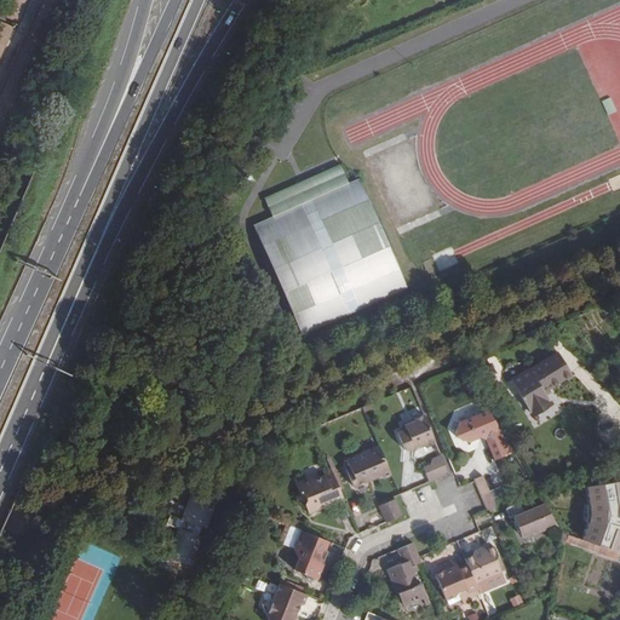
[(0,21),(0,58),(3,53),(6,45),(10,36),(15,28),(0,21)]
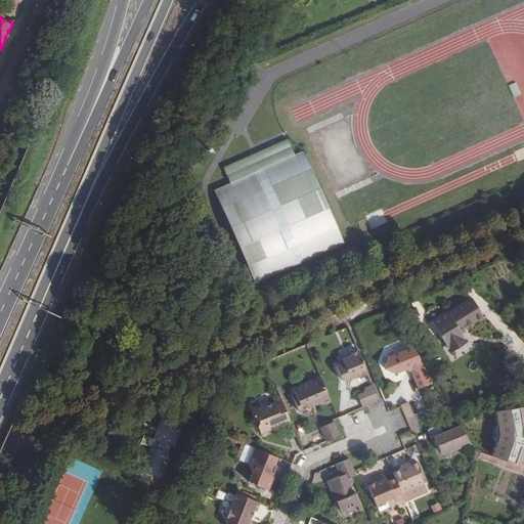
[(510,87),(515,97),(521,94),(516,84),(510,87)]
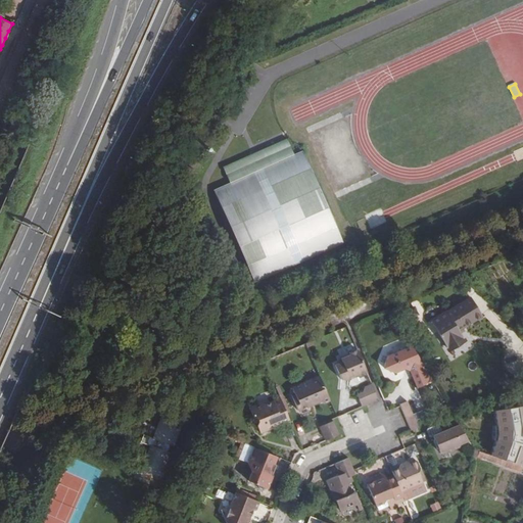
[(307,263),(348,244),(306,151),(297,154),(289,136),(253,152),(227,164),(234,183),(218,190),(260,284),(307,263)]
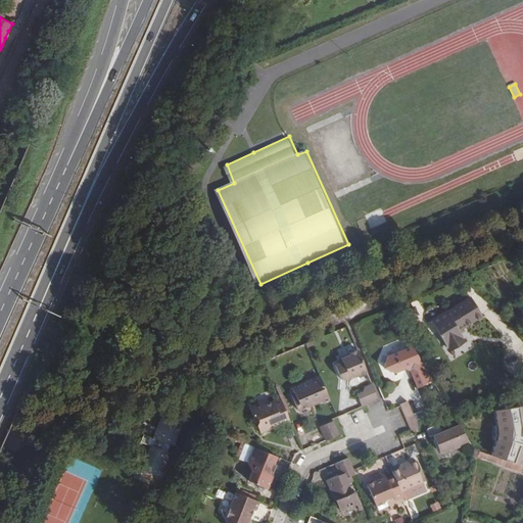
[(372,228),(387,221),(381,209),(367,217),(372,228)]
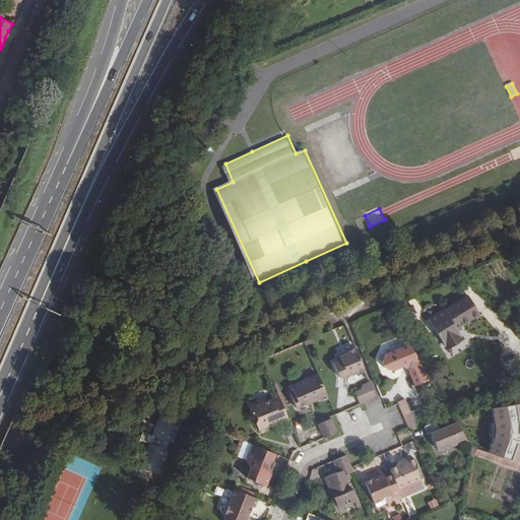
[(445,309),(427,319),(445,348),(462,338),(458,332),(482,318),(469,296),(445,310),(445,309)]
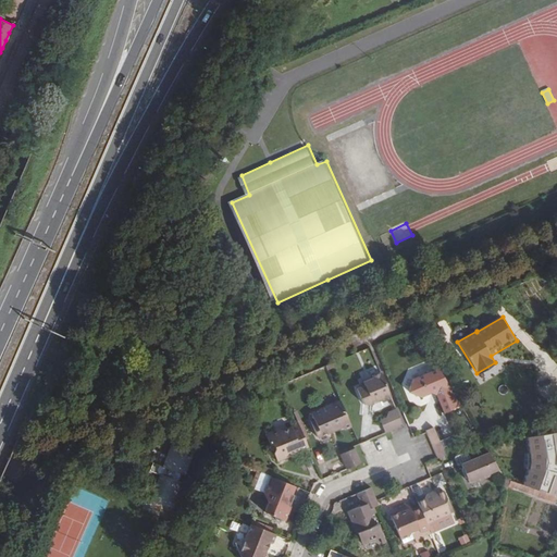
[(327,370),(326,366),(312,372),(314,376),(327,370)]
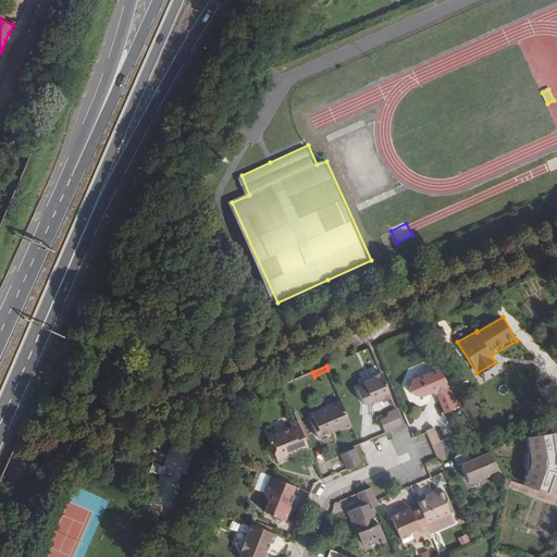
[(446,415),(461,408),(440,370),(413,382),(410,390),(408,395),(413,397),(424,400),(429,393),(437,395),(446,415)]
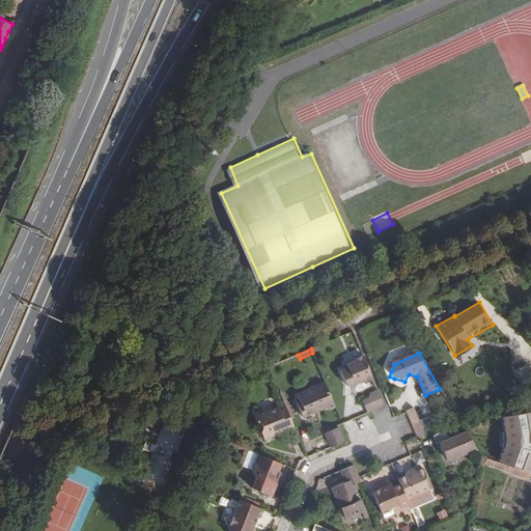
[(350,390),(373,380),(363,356),(353,360),(354,363),(345,366),(346,368),(341,370),(350,390)]
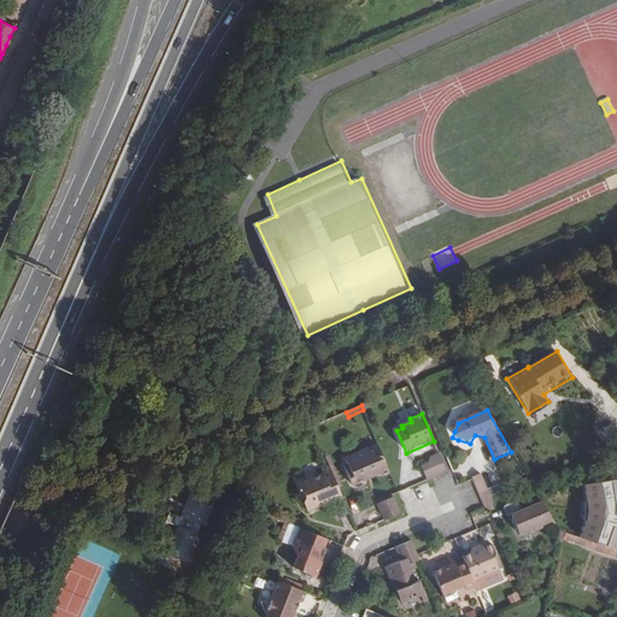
[(380,480),(391,475),(377,445),(346,458),(357,485),(377,476),(380,480)]
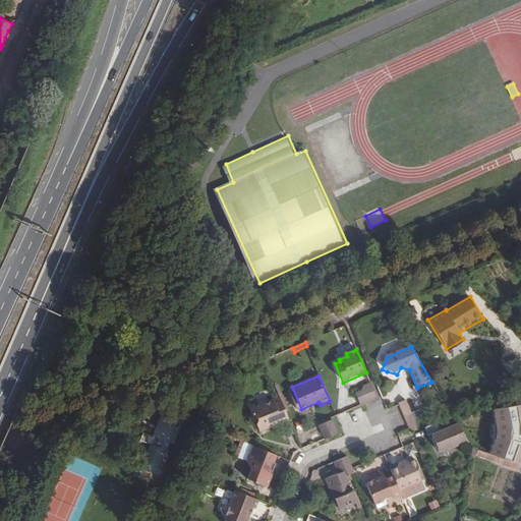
[(361,405),(378,398),(370,382),(361,386),(363,391),(356,394),(361,405)]
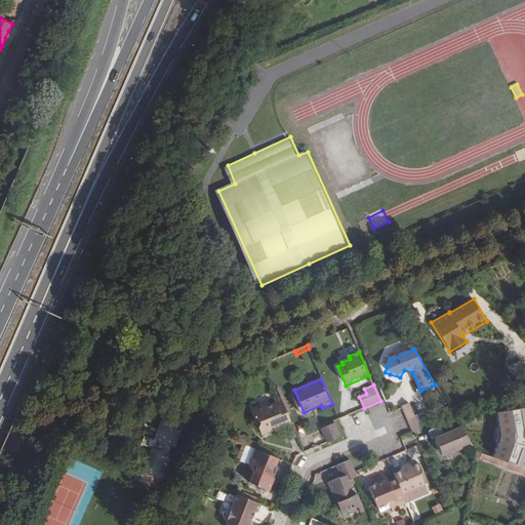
[(402,398),(411,392),(408,387),(399,393),(402,398)]
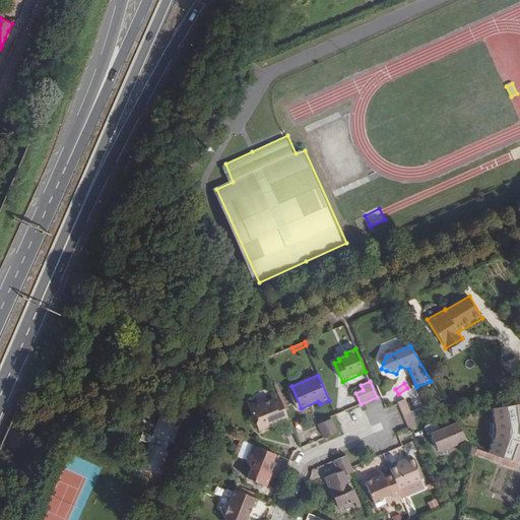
[(271,426),(288,418),(278,394),(272,397),(263,400),(261,397),(249,402),(251,408),(249,414),(255,417),(259,429),(270,424),(271,426)]
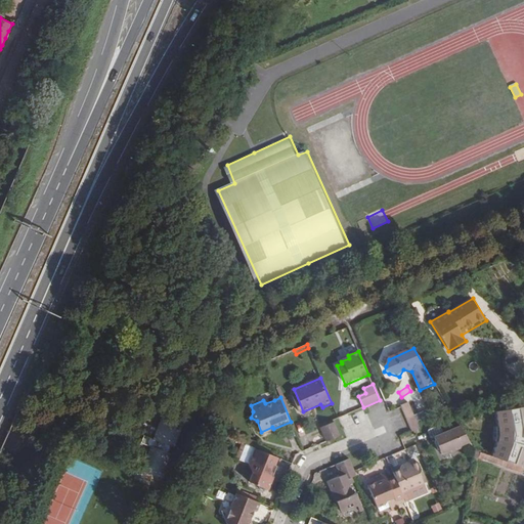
[(406,419),(413,416),(408,401),(400,405),(406,419)]
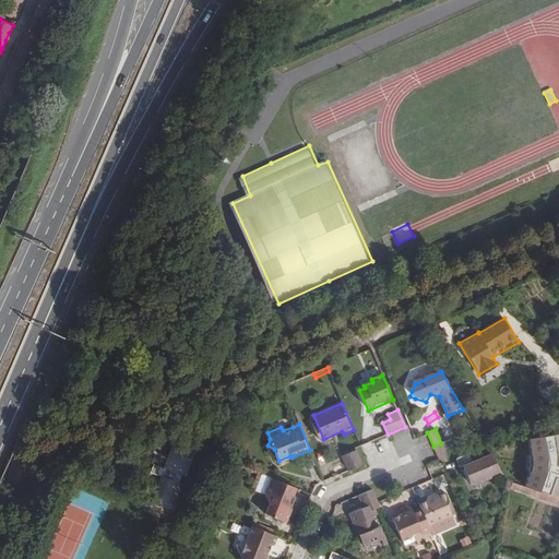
[(439,437),(441,443),(450,440),(447,433),(439,437)]
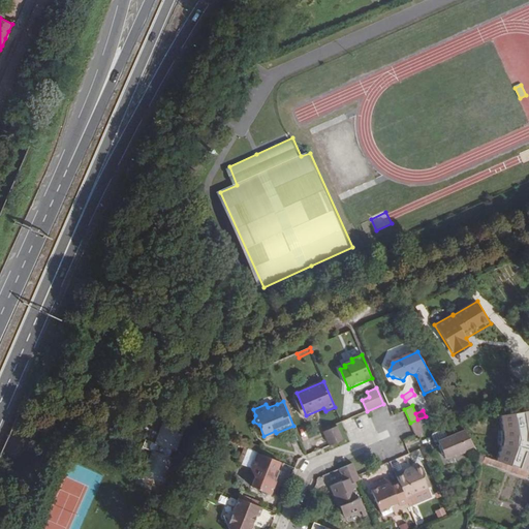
[(528,410),(502,415),(505,440),(502,450),(498,461),(528,471),(528,410)]
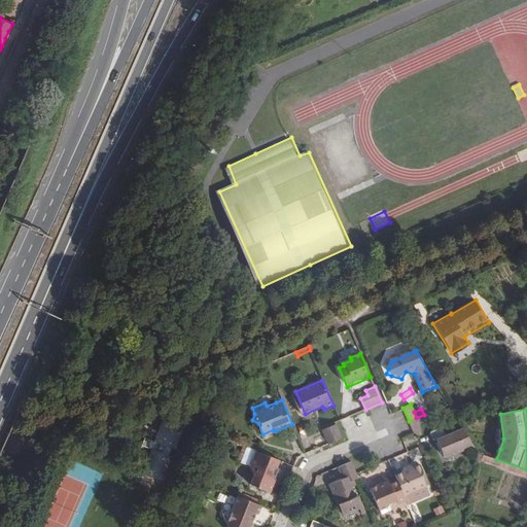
[(409,421),(414,433),(421,430),(416,418),(409,421)]
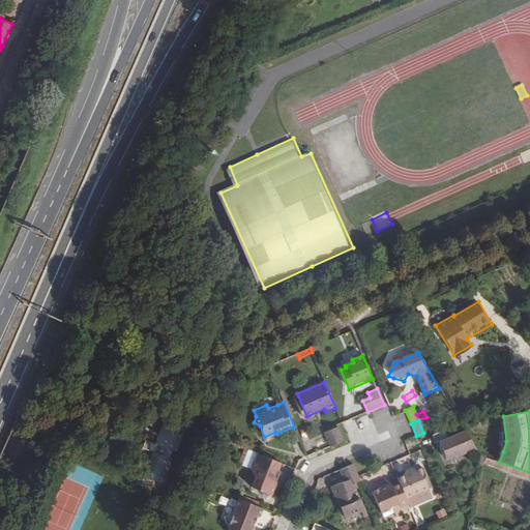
[(182,451),(190,430),(171,422),(163,443),(159,442),(155,451),(158,452),(149,476),(170,483),(178,461),(176,460),(179,450),(182,451)]
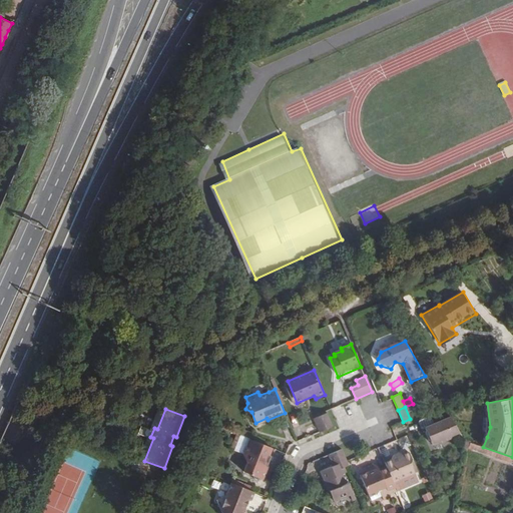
[(333,427),(328,414),(315,420),(320,432),(333,427)]
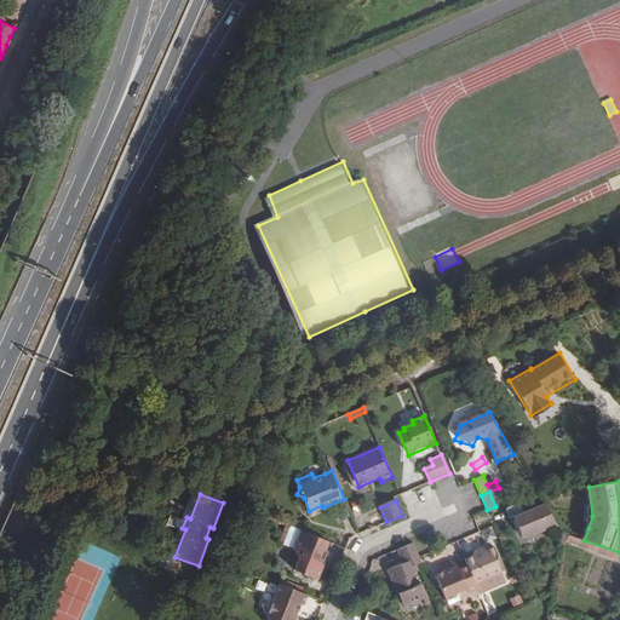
[(555,522),(544,504),(516,516),(517,518),(515,518),(521,533),(524,532),(526,534),(535,530),(537,533),(550,527),(549,524),(555,522)]
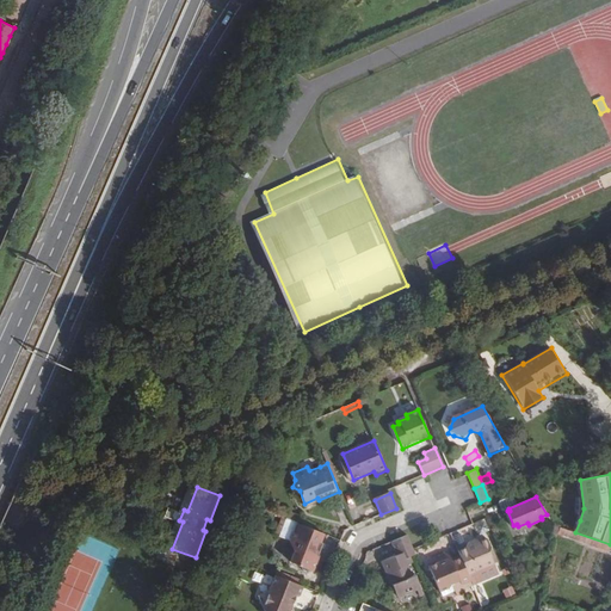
[(551,523),(547,514),(541,517),(542,519),(544,525),(551,523)]
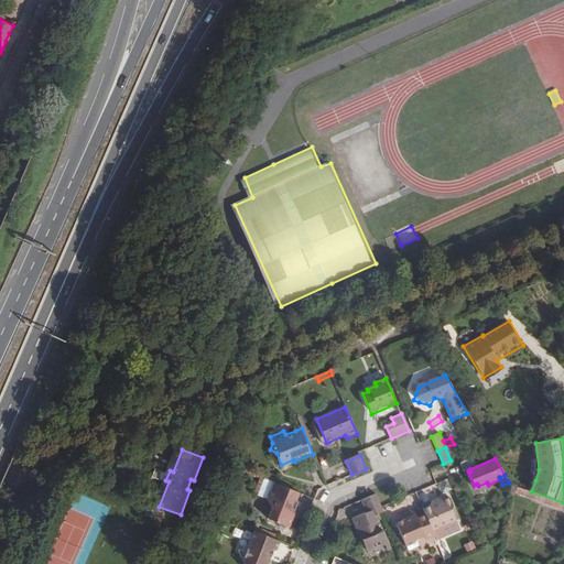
[(302,494),(278,484),(274,490),(271,500),(269,505),(272,509),(269,514),(272,522),(292,530),(301,508),(297,503),(302,494)]
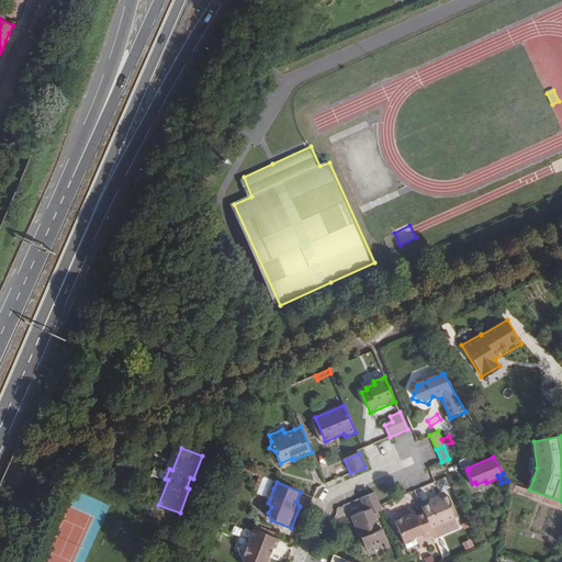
[(561,501),(529,490),(508,482),(507,489),(561,507),(561,505),(561,501)]
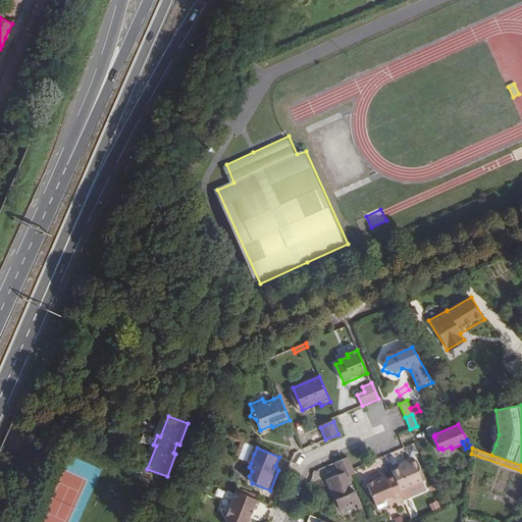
[(251,463),(254,454),(246,456),(251,463)]
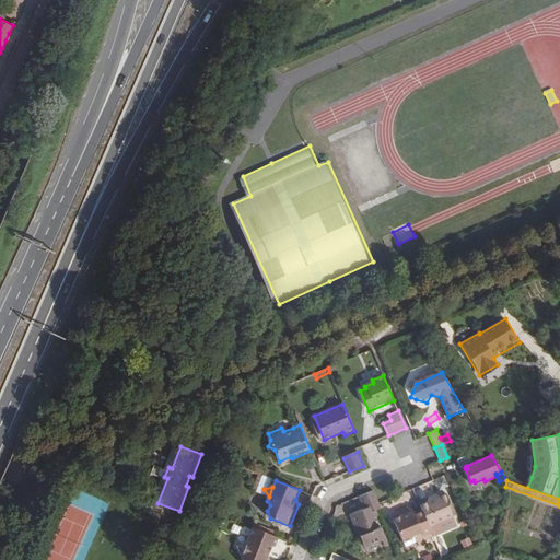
[(429,526),(430,528),(438,525),(435,522),(454,514),(443,489),(439,491),(434,489),(427,492),(423,498),(418,500),(421,508),(429,526)]
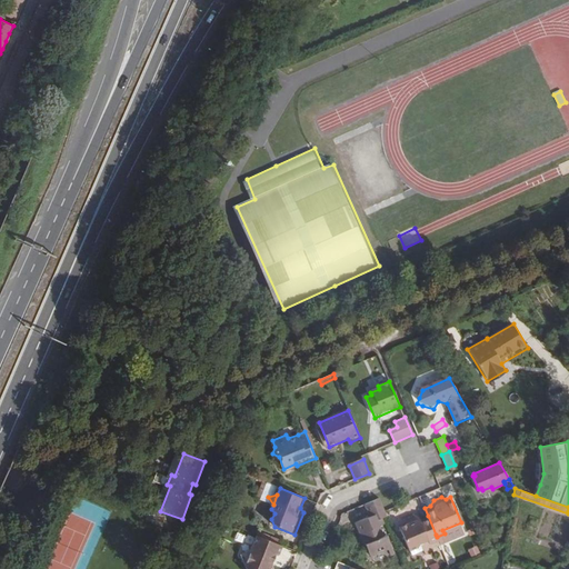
[(387,516),(379,498),(366,503),(370,515),(356,520),(370,555),(392,546),(380,518),(387,516)]
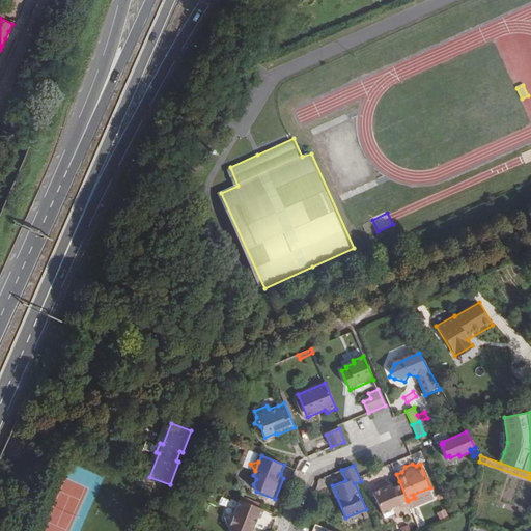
[(391,506),(407,499),(399,481),(393,484),(392,481),(374,490),(384,512),(392,508),(391,506)]
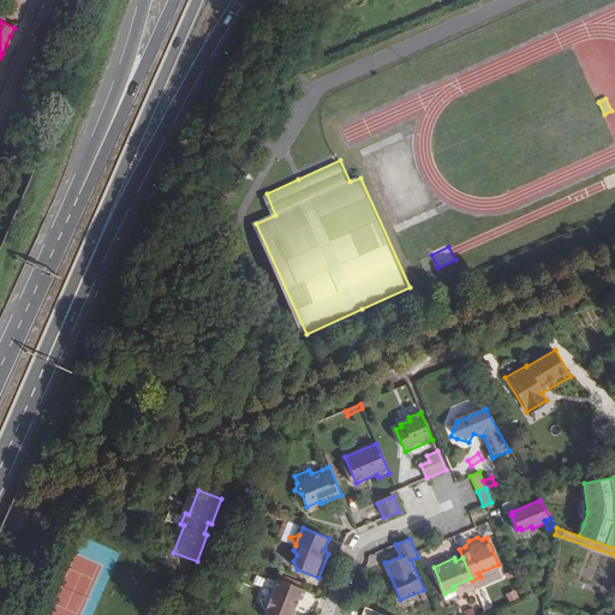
[(309,592),(280,580),(274,593),(269,596),(270,601),(267,604),(269,614),(298,614),(299,611),(296,610),(299,599),(305,602),(309,592)]
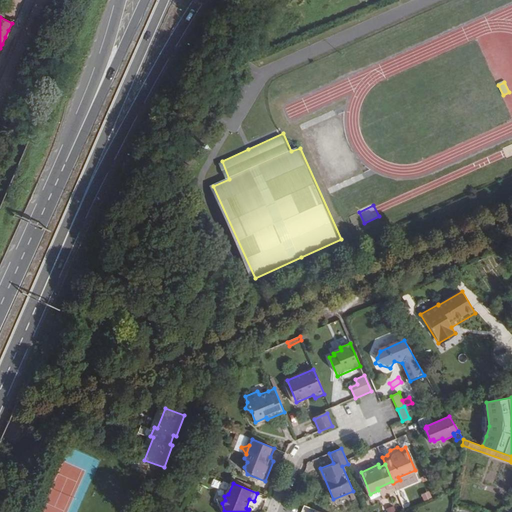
[(459,511),(461,502),(453,500),(450,511),(459,511)]
